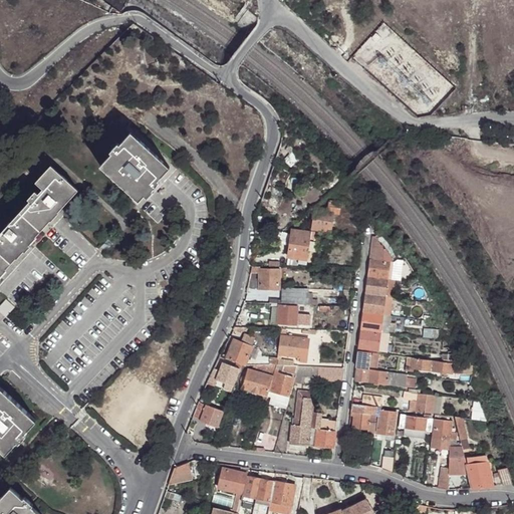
[(145,197),(158,182),(170,170),(132,135),(120,147),(112,156),(100,169),(139,203),(145,197)]
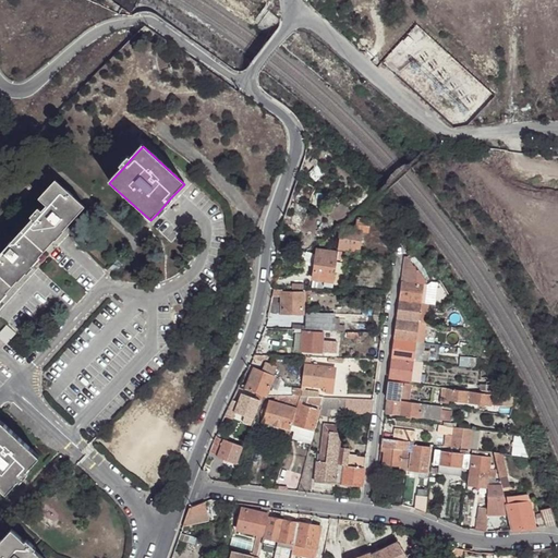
[(122,169),(131,159),(129,158),(120,167),(122,169)]
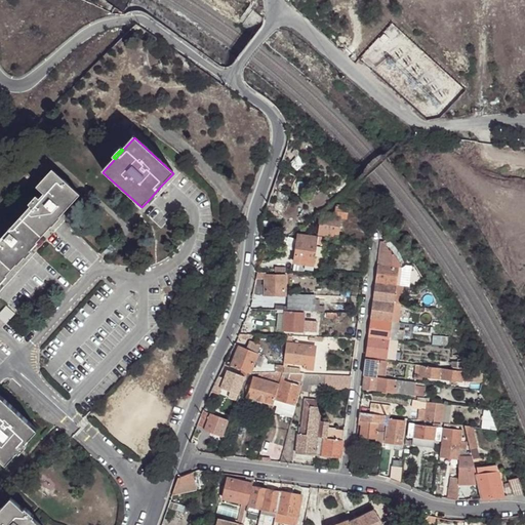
[(79,195),(51,169),(36,187),(43,193),(39,199),(32,206),(22,217),(42,237),(79,195)]
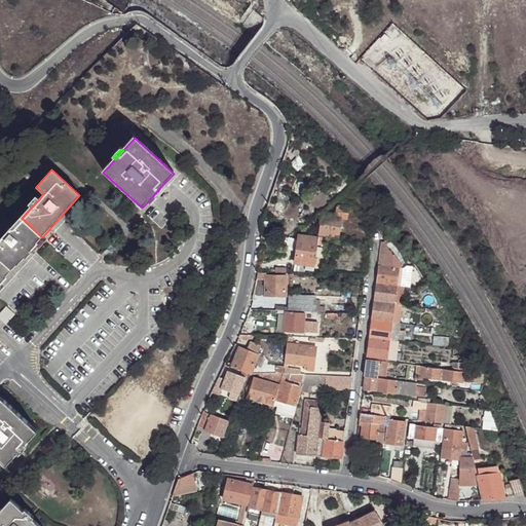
[(163,188),(161,186),(148,201),(151,203),(158,197),(156,196),(163,188)]
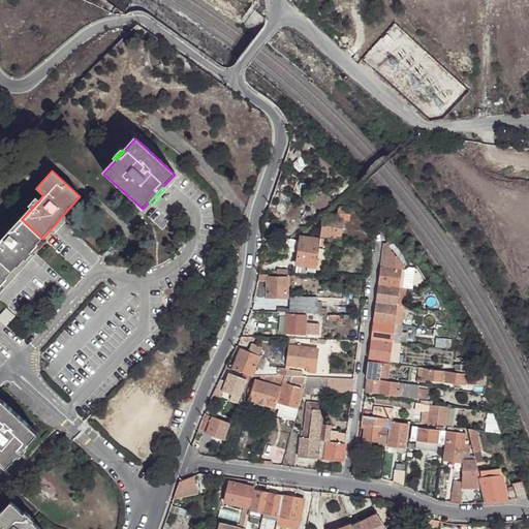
[(29,205),(32,208),(39,200),(36,197),(29,205)]
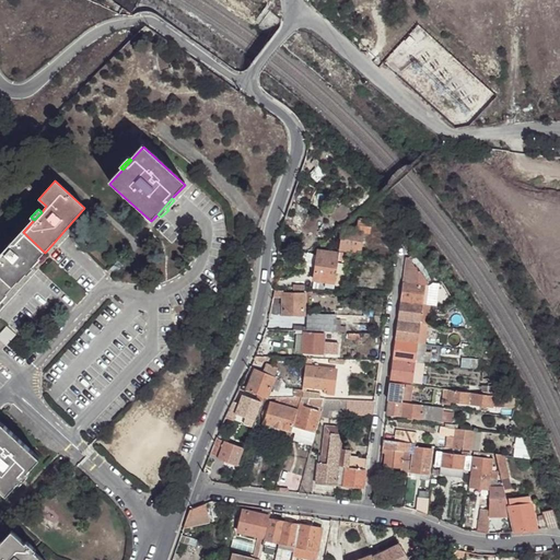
[(363,210),(360,213),(369,222),(372,219),(363,210)]
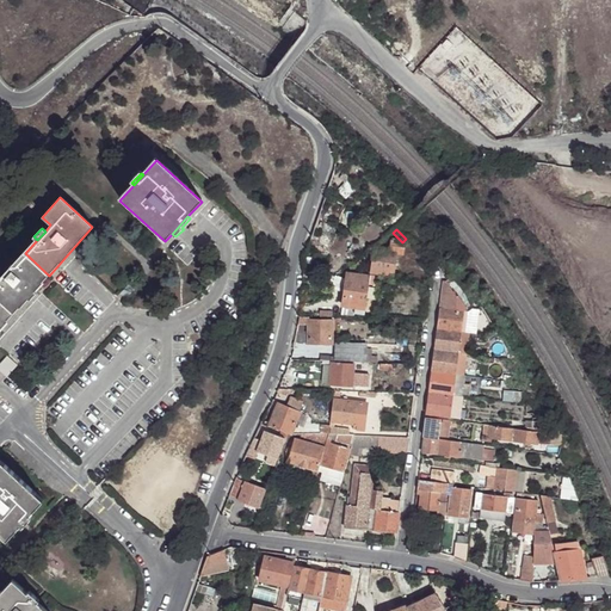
[(372,252),(368,255),(371,259),(369,275),(399,278),(401,257),(402,257),(403,244),(390,242),(389,254),(372,252)]
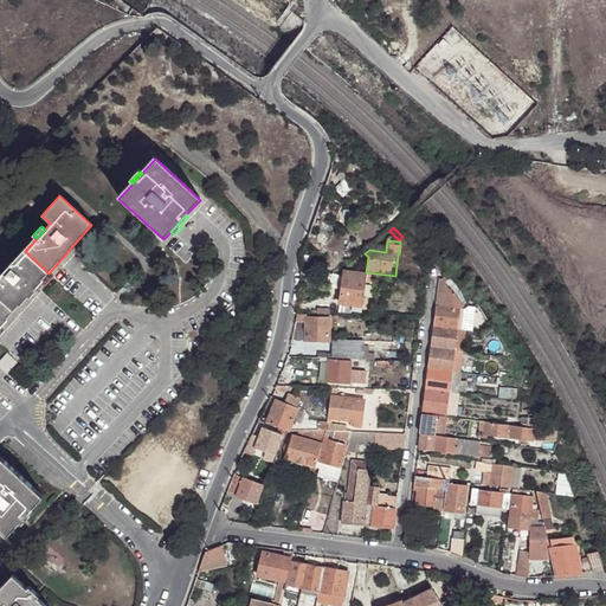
[(49,274),(25,251),(0,277),(0,297),(14,310),(28,295),(30,297),(36,290),(34,289),(49,274)]
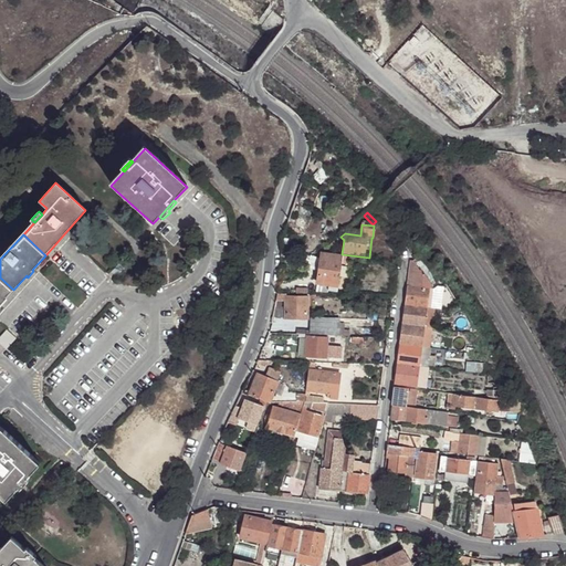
[(333,243),(321,254),(327,254),(336,247),(333,243)]
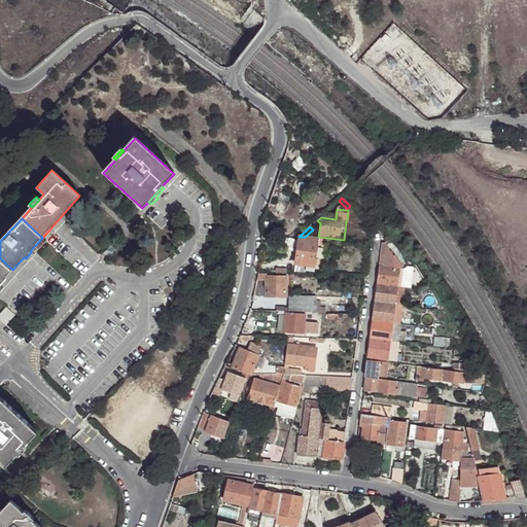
[(317,252),(318,241),(299,239),(294,266),(306,268),(313,269),(315,269),(317,252)]
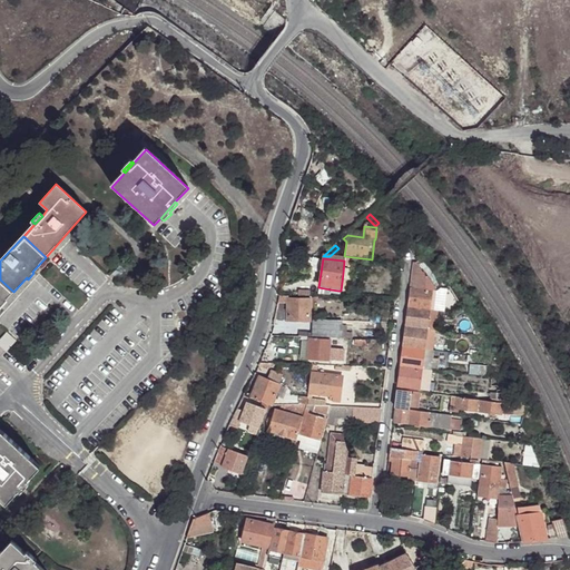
[(425,282),(414,264),(413,265),(411,291),(422,293),(434,291),(430,286),(428,281),(425,282)]
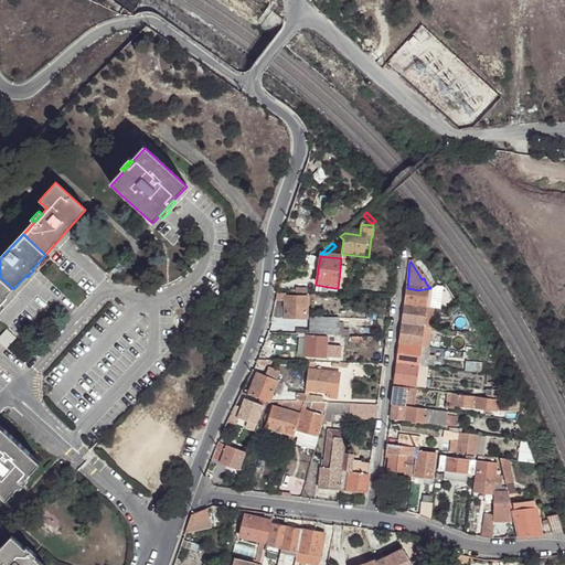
[(0,306),(1,305),(0,304),(0,302),(13,289),(0,277),(0,306)]
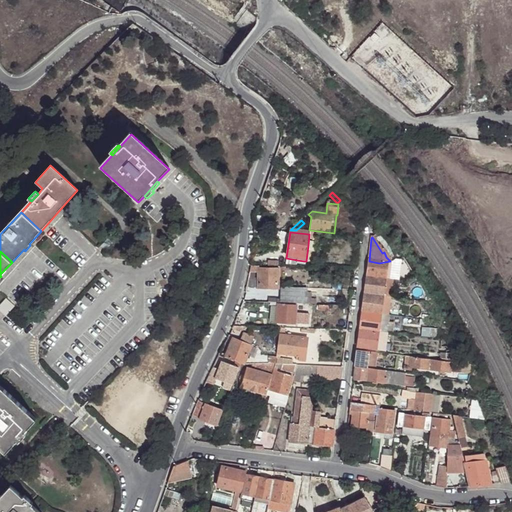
[(297,260),(286,258),(285,266),(296,267),(296,264),(297,260)]
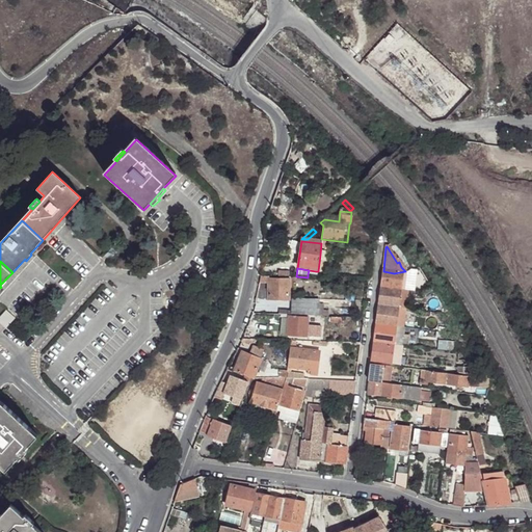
[(394,273),(383,271),(381,288),(400,290),(400,289),(402,274),(394,273)]
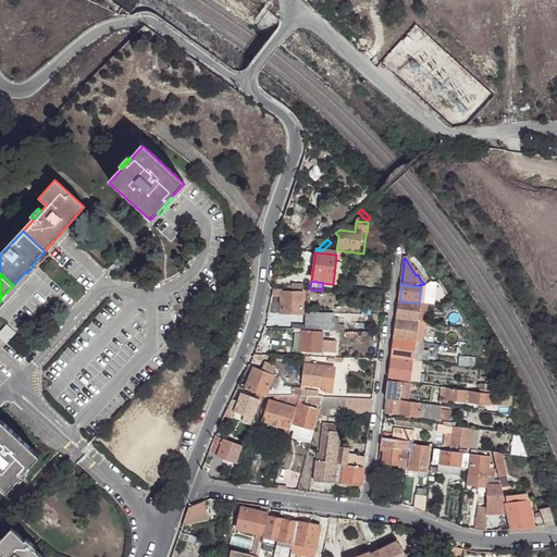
[(291,292),(280,292),(280,297),(280,306),(280,311),(280,317),(301,317),(302,293),(298,292),(291,292)]
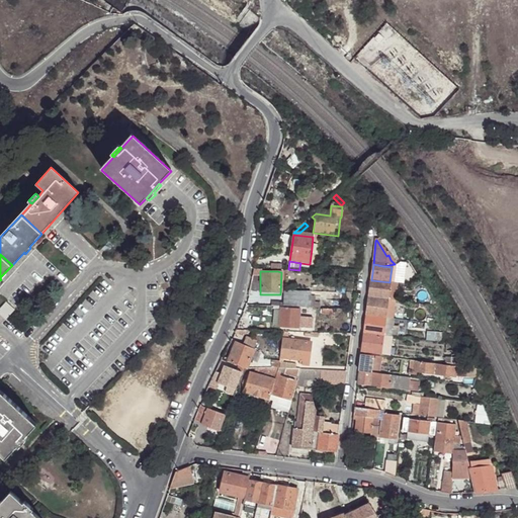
[(390,282),(371,280),(368,298),(387,301),(390,285),(390,282)]
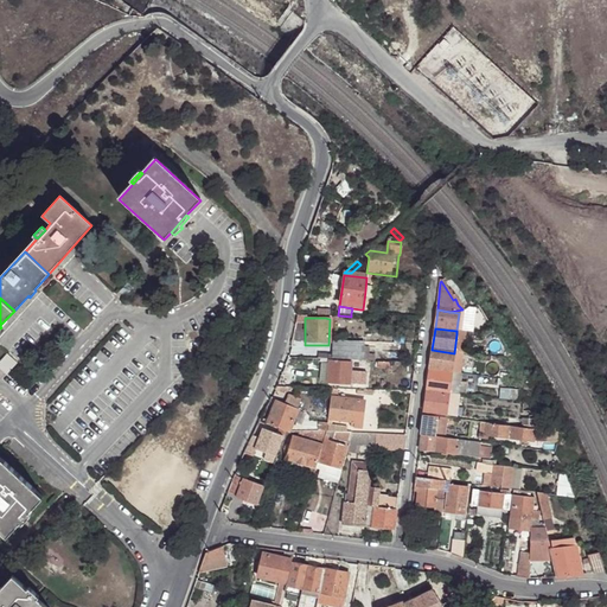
[(333,344),(332,356),(332,359),(362,360),(363,347),(363,345),(351,344),(339,344),(333,344)]
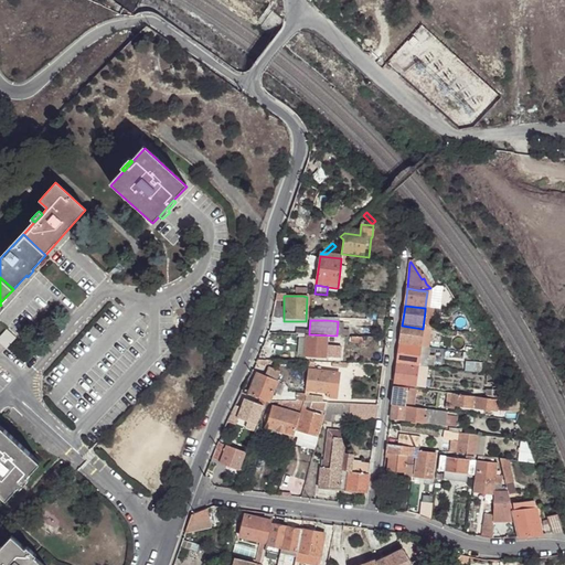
[(423,329),(402,326),(400,345),(420,349),(423,329)]
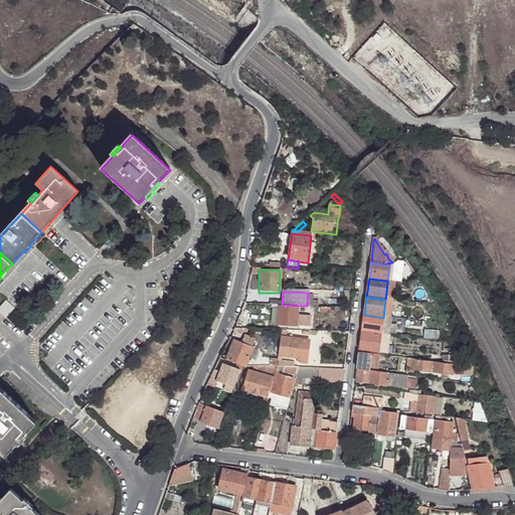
[(6,301),(0,308),(0,312),(7,318),(15,309),(6,301)]
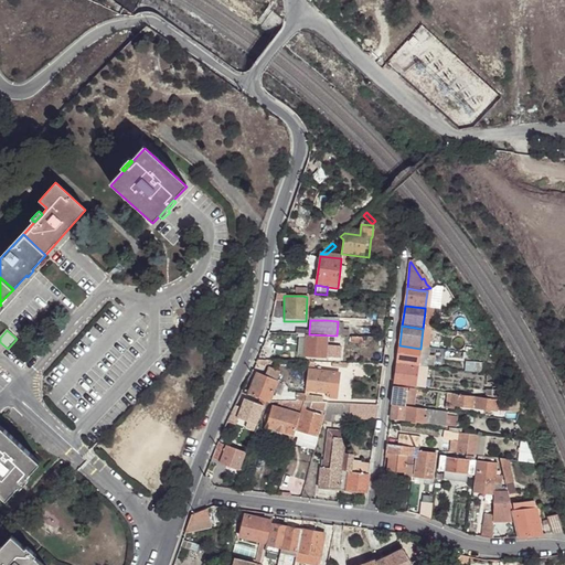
[(297,358),(304,358),(306,337),(299,337),(297,358)]
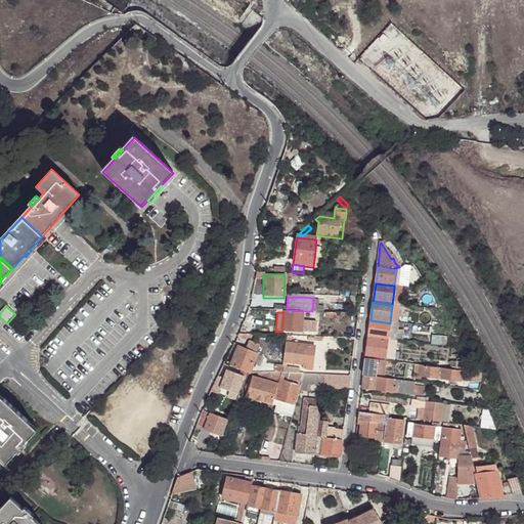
[(284,312),(281,332),(305,335),(306,324),(302,323),(302,313),(284,312)]
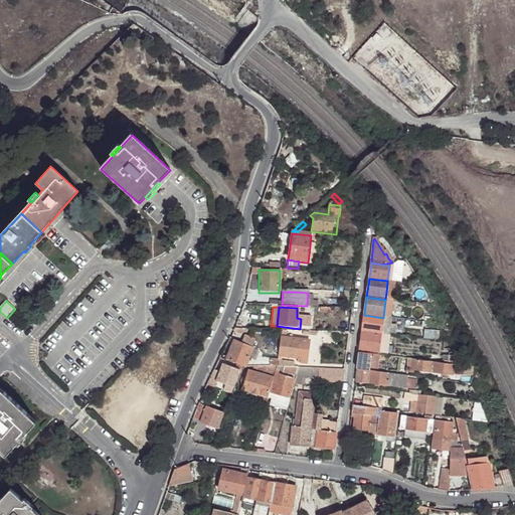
[(382,326),(383,318),(364,315),(362,334),(380,336),(382,326)]
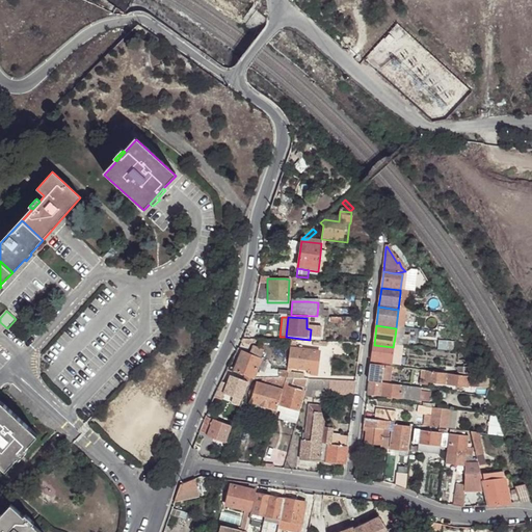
[(405,329),(396,328),(395,337),(402,337),(404,338),(405,329)]
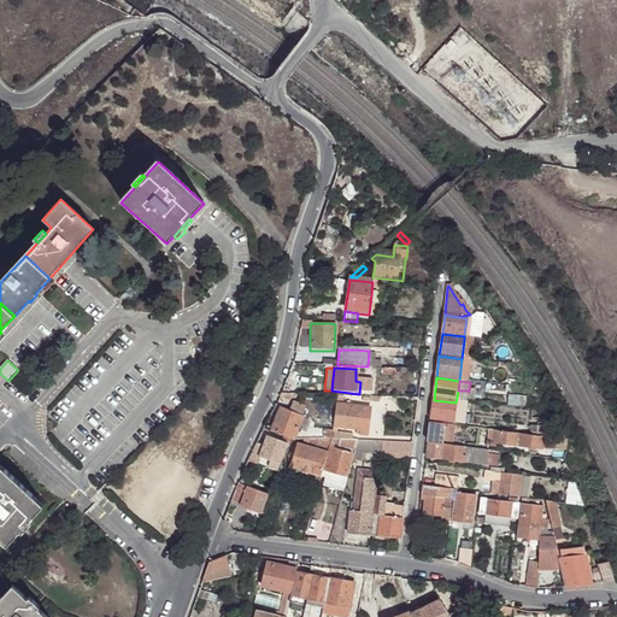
[(283,385),(278,395),(289,395),(293,397),(297,397),(297,386),(291,385),(289,387),(283,385)]
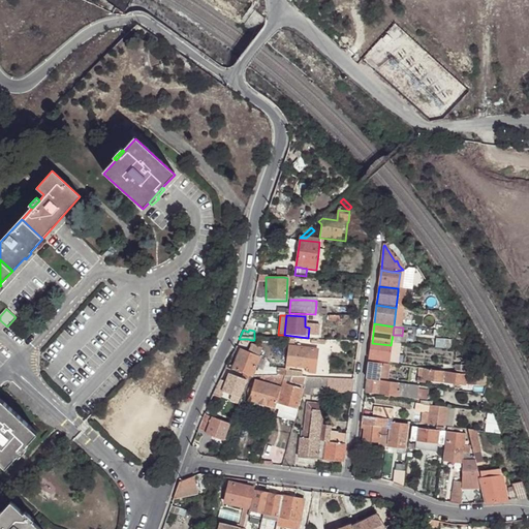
[(254,340),(268,340),(268,332),(254,331),(254,340)]
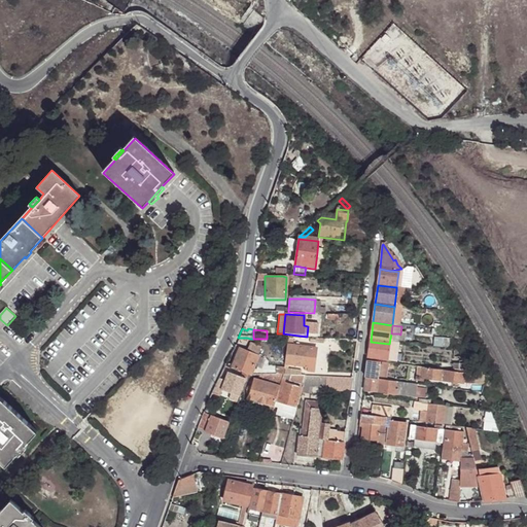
[(398,345),(398,334),(391,334),(389,344),(397,345),(398,345)]
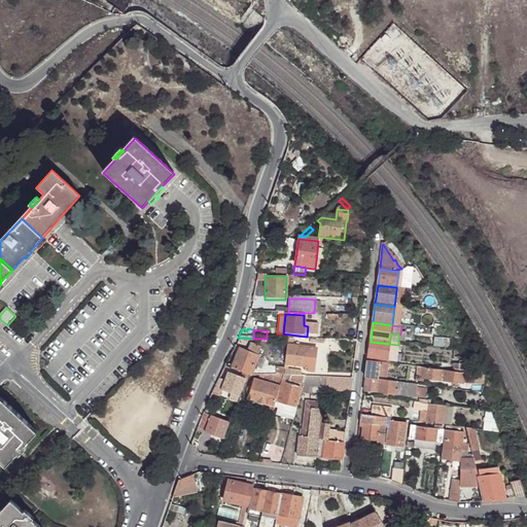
[(433,346),(450,347),(451,339),(434,337),(433,346)]
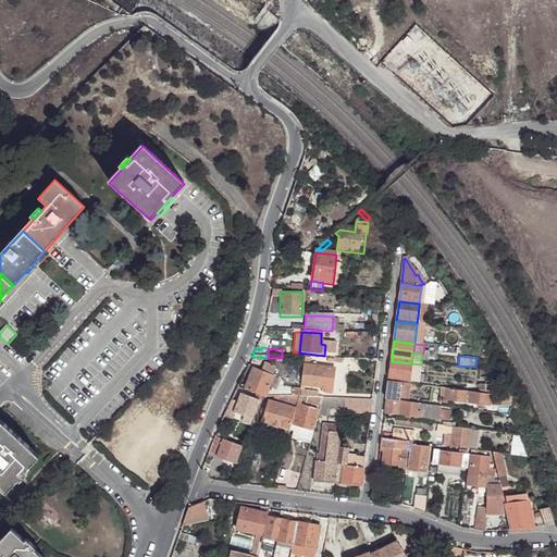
[(411,363),(392,361),(390,380),(409,382),(411,363)]
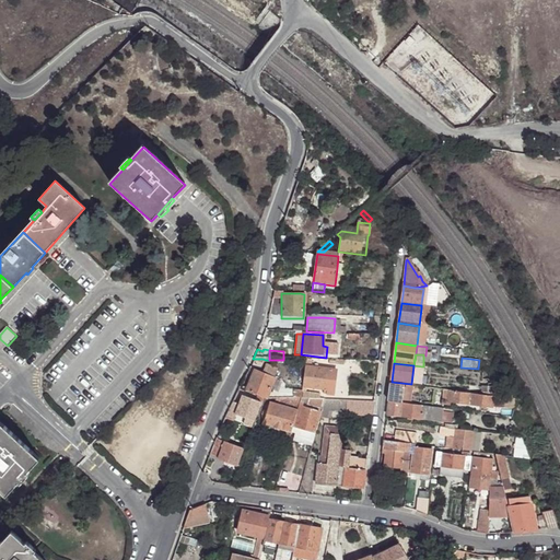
[(265,365),(260,374),(272,380),(276,370),(265,365)]
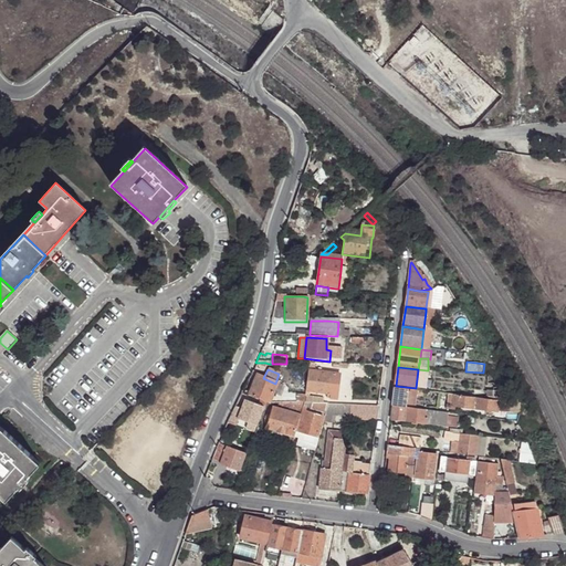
[(425,389),(427,370),(418,369),(416,388),(425,389)]
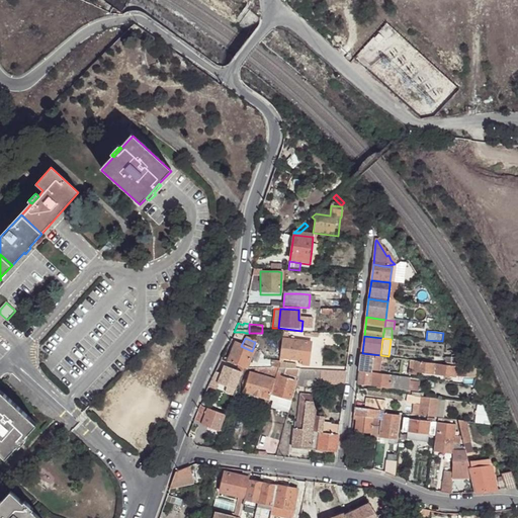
[(282,341),(280,359),(284,359),(299,361),(301,343),(286,341),(282,341)]
